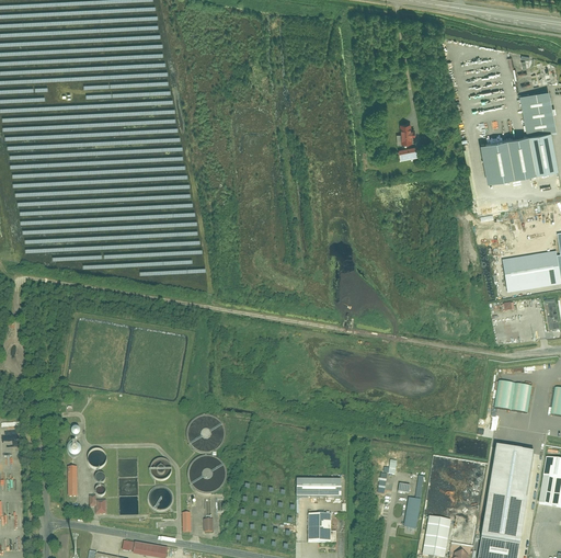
[(480,141),(488,179),(557,167),(550,129),(556,128),(548,88),(519,93),(527,133),(480,141)]
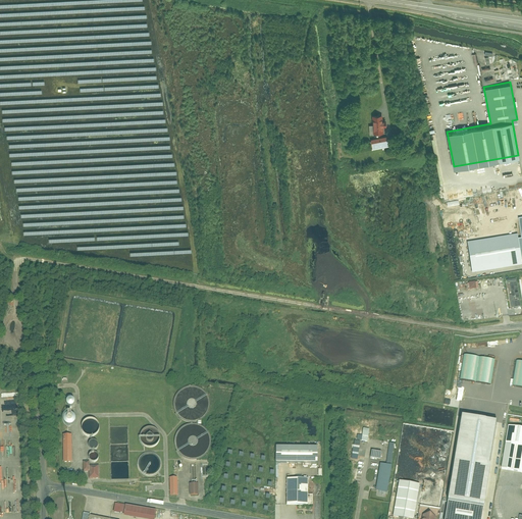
[(372,112),(373,131),(383,130),(382,123),(385,123),(385,117),(381,118),(381,112),(372,112)]
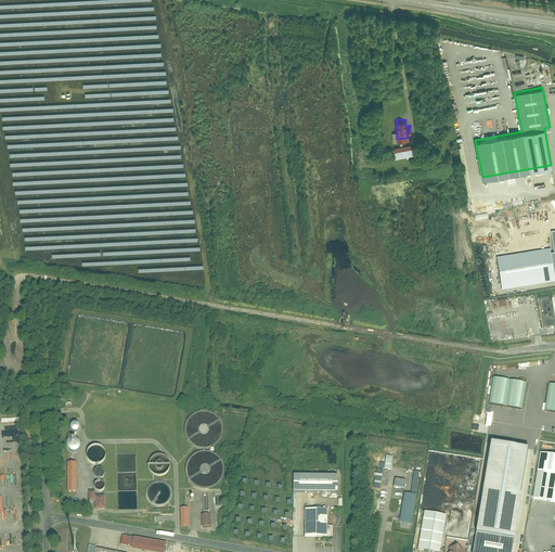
[(411,142),(394,145),(396,155),(412,152),(411,142)]
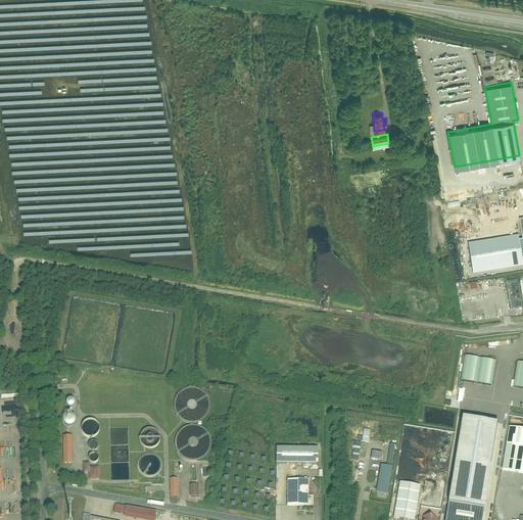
[(522,192),(514,194),(516,207),(522,205),(522,192)]
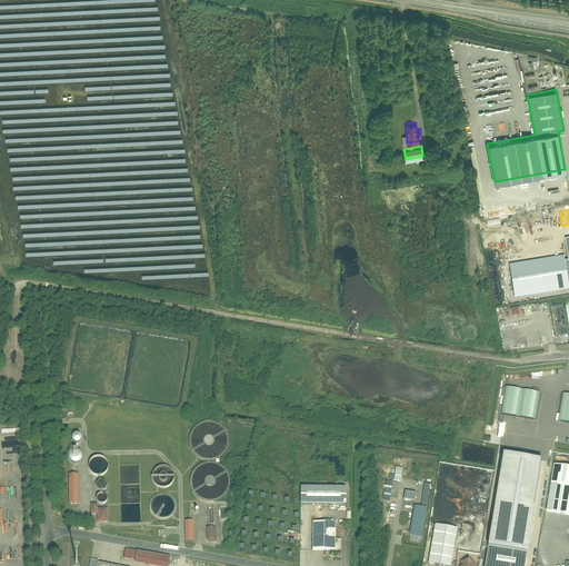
[(565,255),(509,262),(515,296),(568,287),(568,285),(568,281),(568,280),(568,260),(566,261),(565,255)]
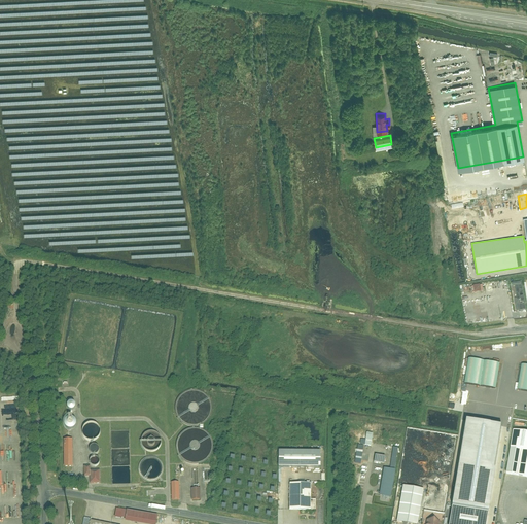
[(518,309),(526,306),(526,303),(523,279),(513,280),(518,309)]
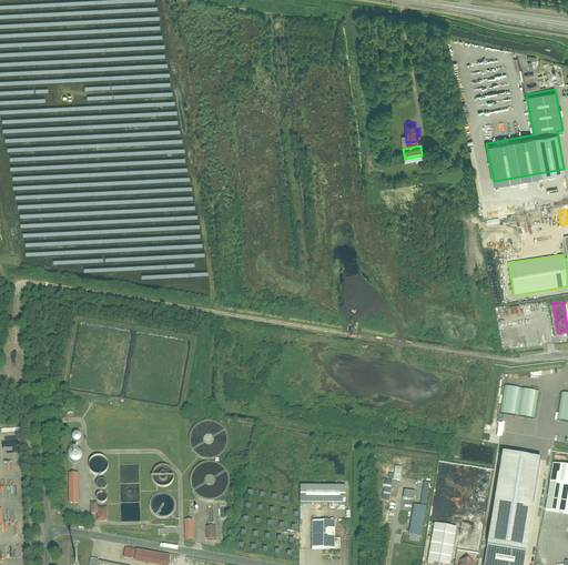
[(509,312),(521,311),(520,303),(508,305),(509,312)]
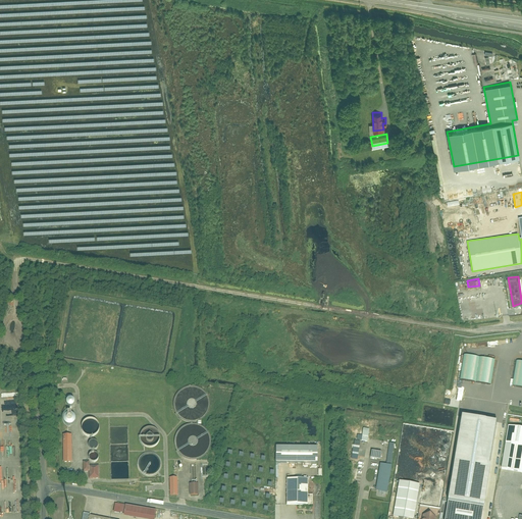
[(475,304),(476,307),(470,308),(471,314),(477,313),(477,316),(483,315),(482,304),(475,304)]
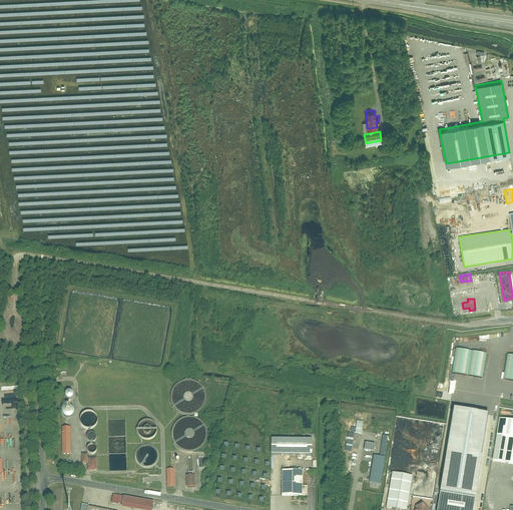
[(484,376),(488,351),(457,346),(453,371),(484,376)]
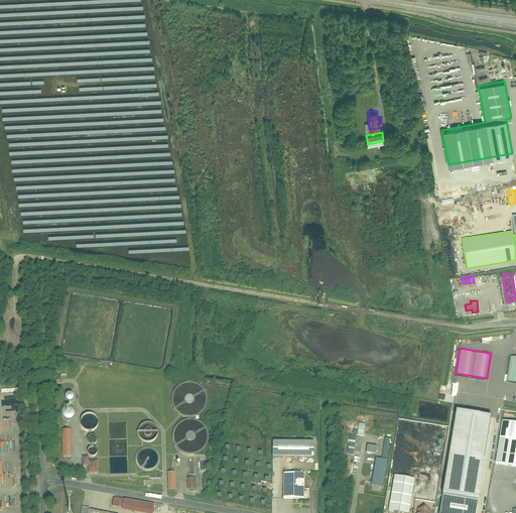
[(515,380),(515,354),(511,354),(508,373),(507,373),(506,378),(515,380)]
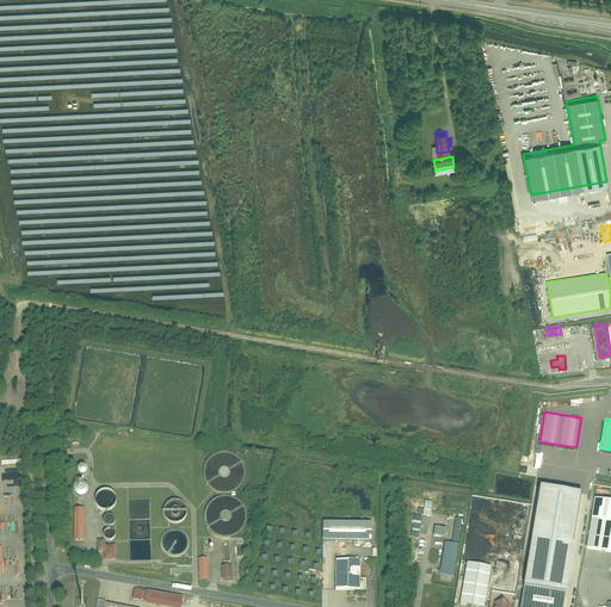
[(610,496),(596,494),(587,546),(610,549),(610,496)]
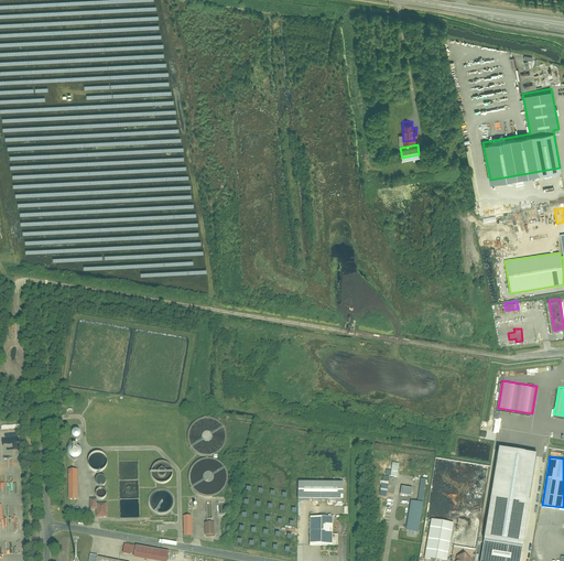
[(297,498),(340,498),(340,484),(297,483),(297,493),(297,498)]
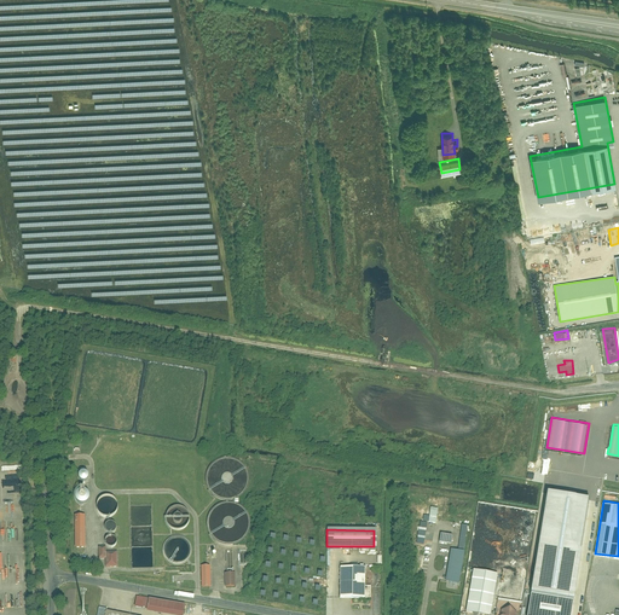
[(440,532),(439,540),(450,543),(451,534),(440,532)]
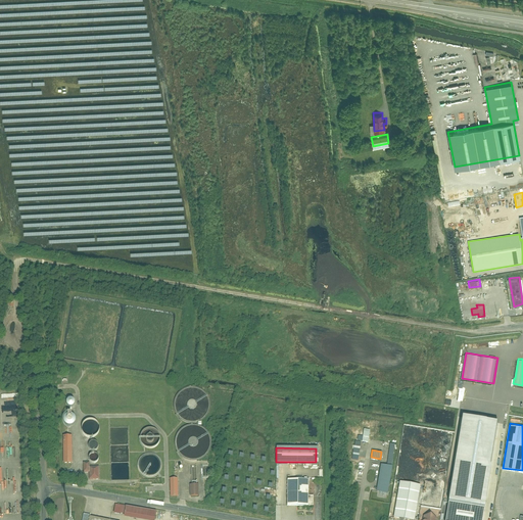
[(392,465),(381,463),(376,488),(387,490),(392,465)]
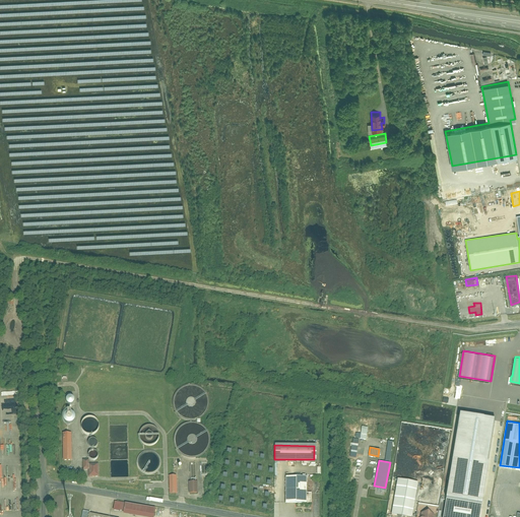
[(88,463),(87,463),(87,468),(88,475),(98,475),(98,463),(88,463)]
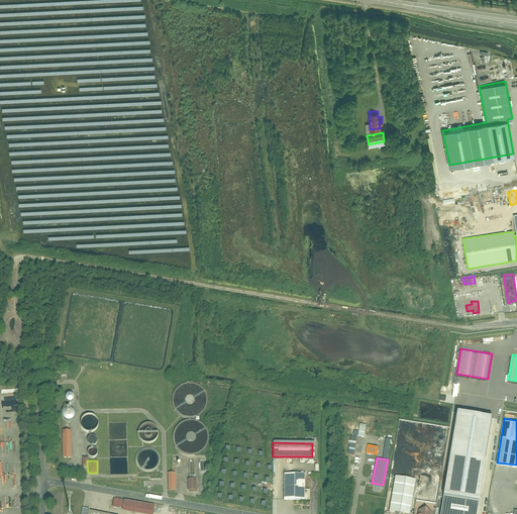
[(472,477),(446,473),(439,513),(476,513),(479,502),(468,500),(472,477)]
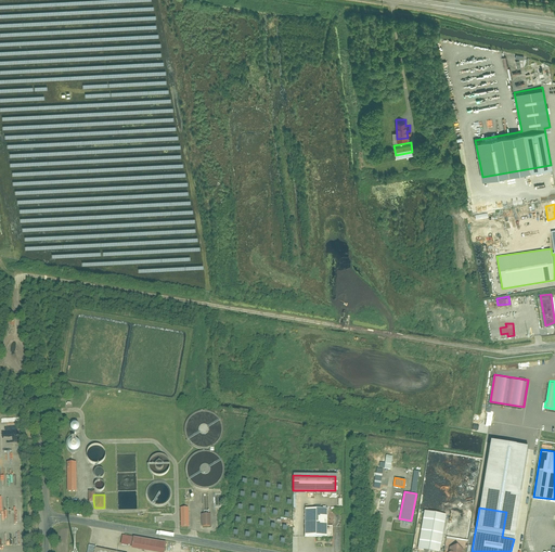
[(326,509),(305,509),(305,536),(332,536),(332,525),(326,525),(326,509)]
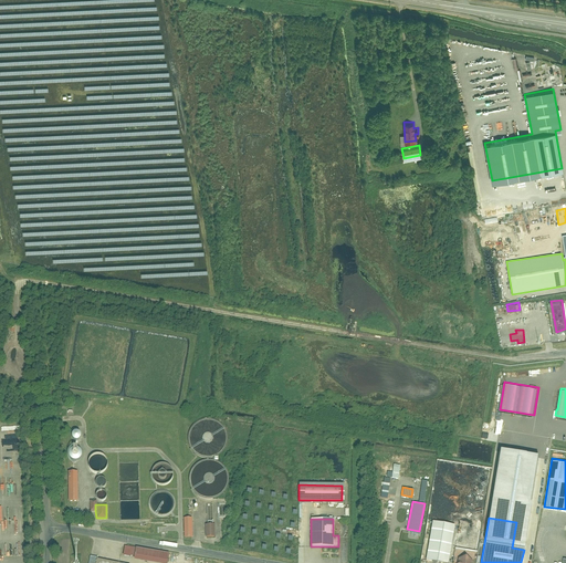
[(450,523),(433,520),(426,559),(443,562),(450,523)]
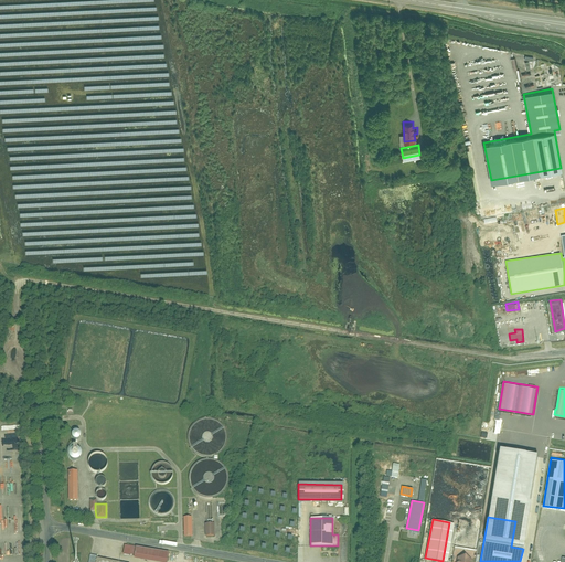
[(164,561),(168,552),(124,543),(123,554),(128,555),(128,554),(134,554),(132,559),(152,561),(164,561)]
